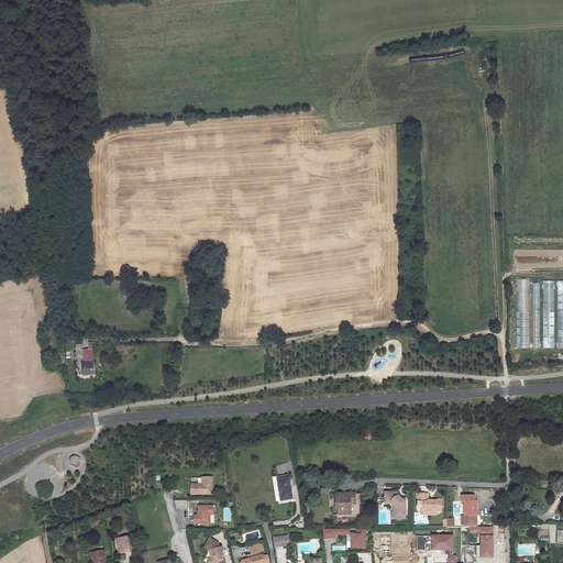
[(529,348),(529,278),(517,278),(518,348),(529,348)]
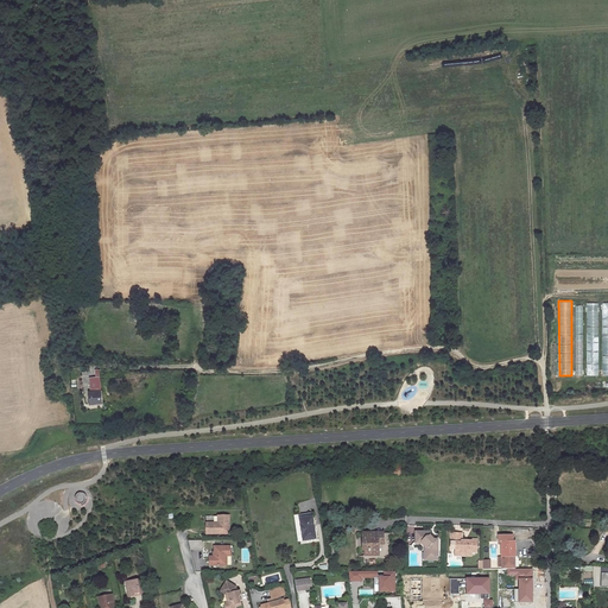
[(588,375),(599,375),(599,303),(588,303),(588,375)]
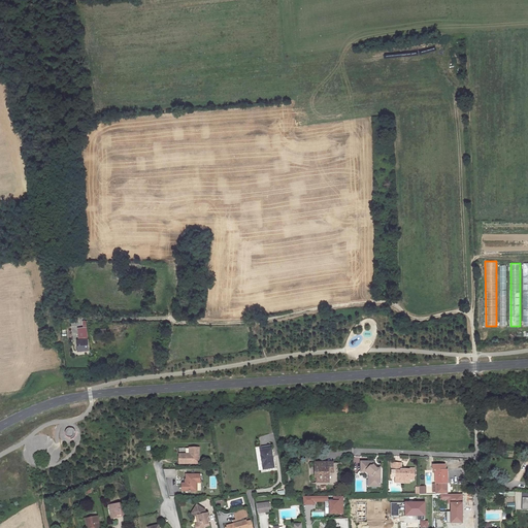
[(77,340),(78,351),(90,350),(87,327),(77,328),(79,340),(77,340)]
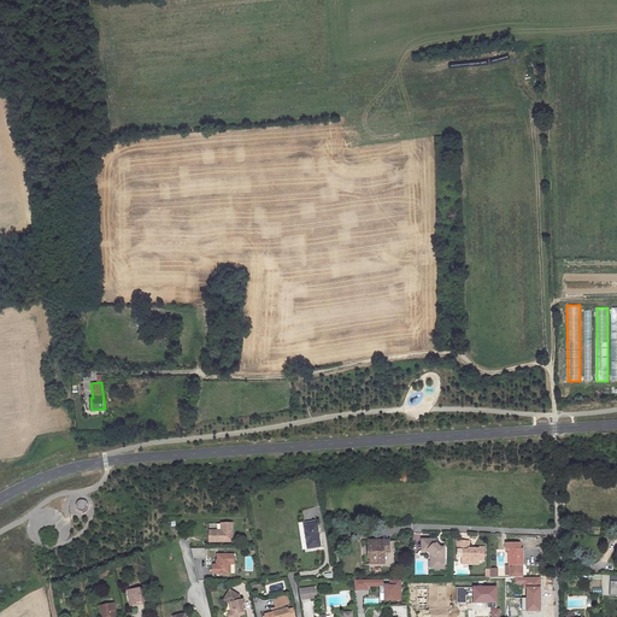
[(77,505),(82,510),(89,504),(84,499),(77,505)]
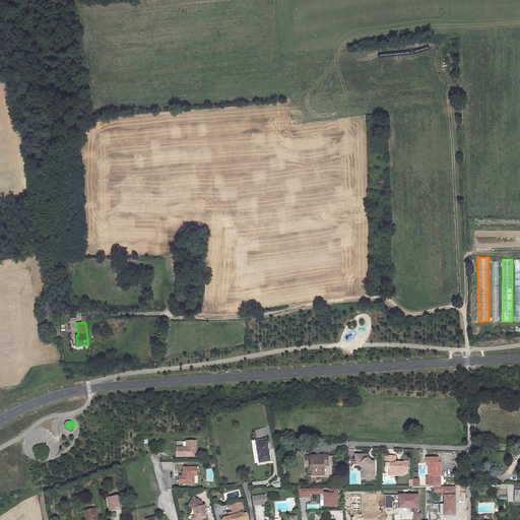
[(258,443),(268,441),(268,437),(253,440),(256,461),(260,460),(258,443)]
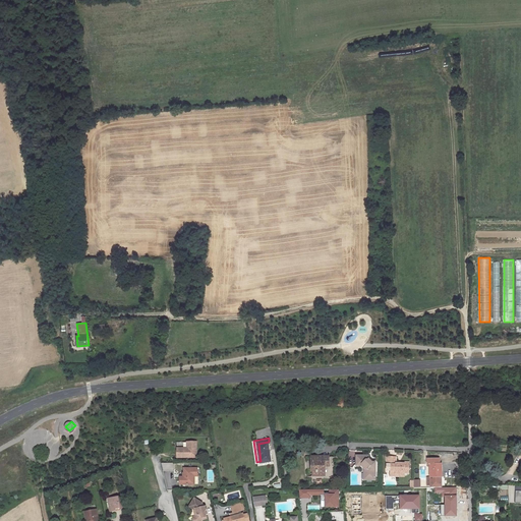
[(272,461),(269,442),(258,444),(261,461),(262,462),(272,461)]
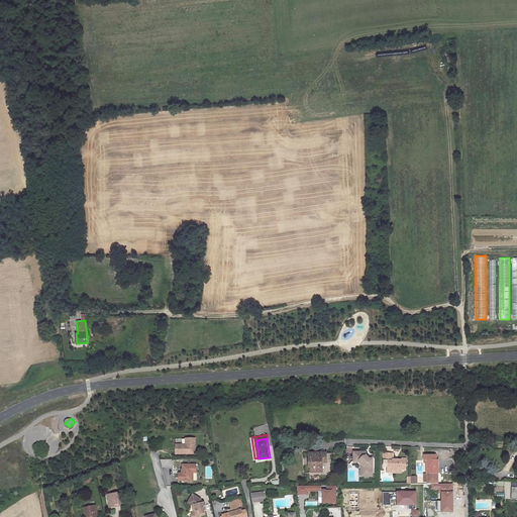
[(180,446),(176,446),(176,454),(185,454),(185,453),(187,453),(187,454),(195,454),(195,439),(186,439),(186,445),(184,447),(182,447),(180,446)]
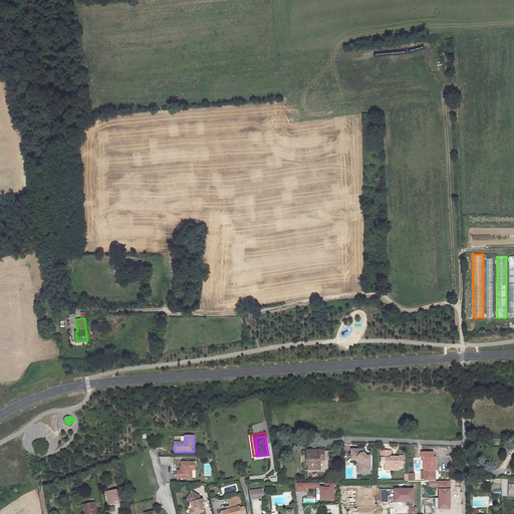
[(306,451),(307,466),(308,465),(308,470),(319,470),(319,460),(324,460),(323,450),(306,451)]
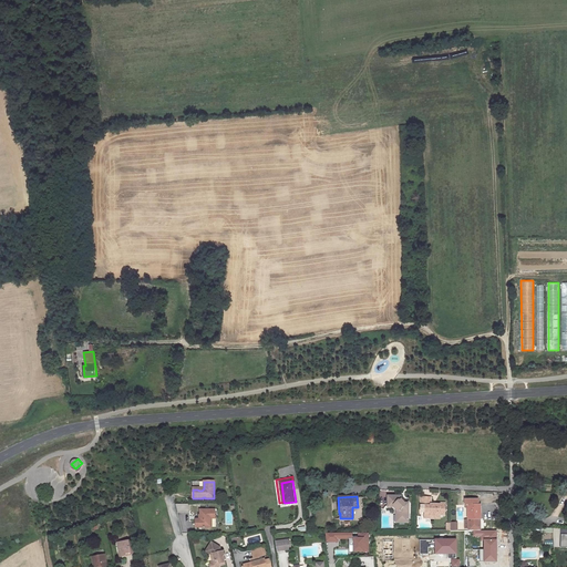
[(397,509),(397,515),(399,515),(399,519),(404,519),(404,518),(409,518),(409,503),(404,503),(401,500),(401,496),(390,496),(390,498),(388,498),(388,506),(393,506),(393,507),(397,509)]
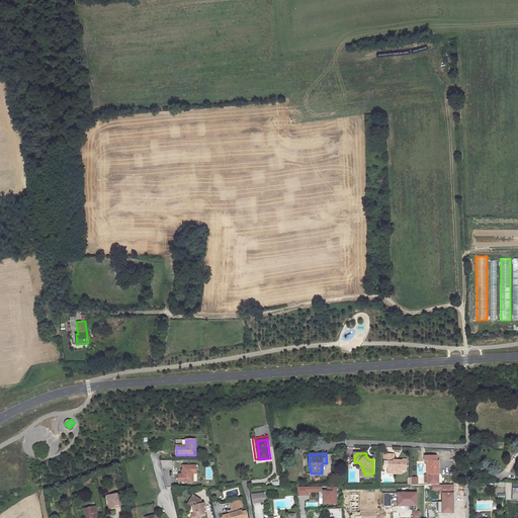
[(394,471),(402,471),(402,470),(407,471),(407,459),(402,459),(402,461),(398,461),(398,462),(395,462),(395,461),(394,461),(394,454),(384,454),(384,462),(387,462),(387,467),(387,473),(394,473),(394,471)]
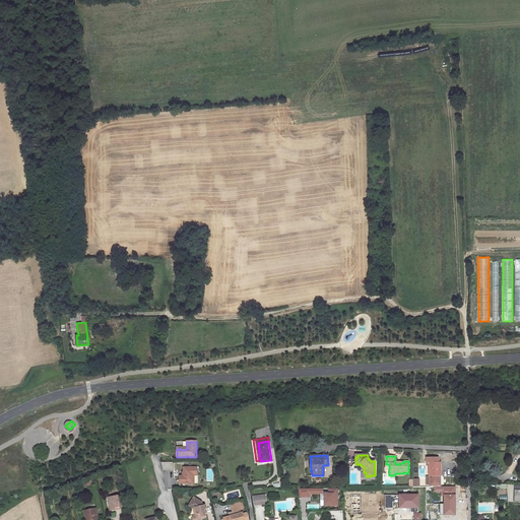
[(440,457),(427,457),(427,465),(428,465),(428,476),(430,476),(430,486),(434,486),(441,486),(441,476),(442,476),(442,462),(440,462),(440,457)]
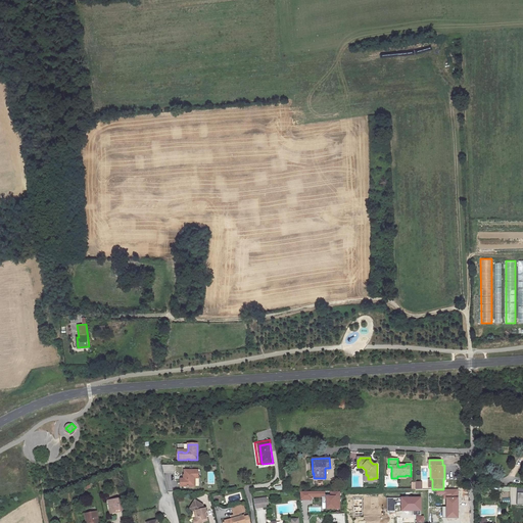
[(198,470),(185,470),(185,479),(181,479),(181,487),(194,486),(194,478),(195,478),(199,478),(198,470)]
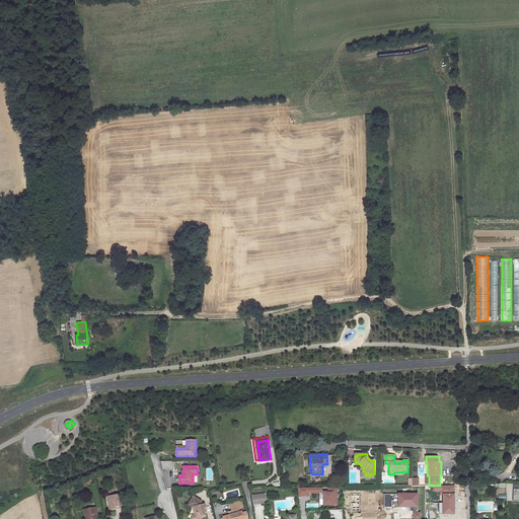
[(443,494),(455,494),(455,485),(440,486),(433,486),(433,491),(440,491),(440,494),(443,494)]
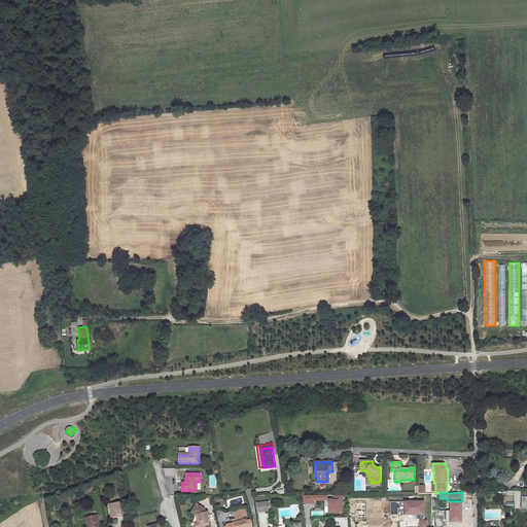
[(304,504),(315,504),(315,501),(325,501),(325,500),(328,500),(328,495),(303,495),(304,504)]
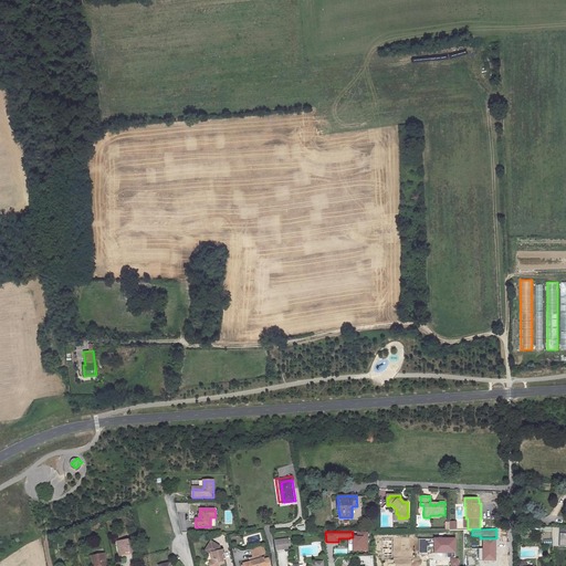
[(369,532),(358,532),(358,536),(354,536),(354,551),(369,551),(369,532)]
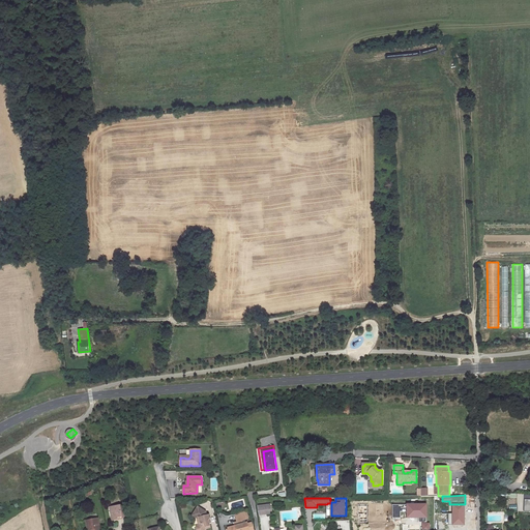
[(427,518),(427,503),(406,503),(407,518),(427,518)]
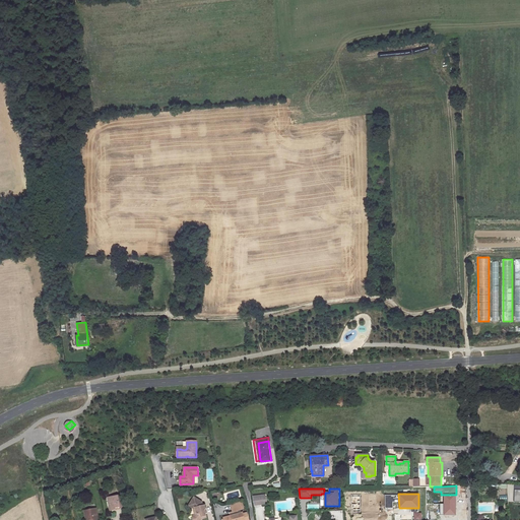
[(115,508),(120,507),(120,509),(125,509),(122,495),(112,497),(113,501),(108,502),(110,511),(115,510),(115,508)]
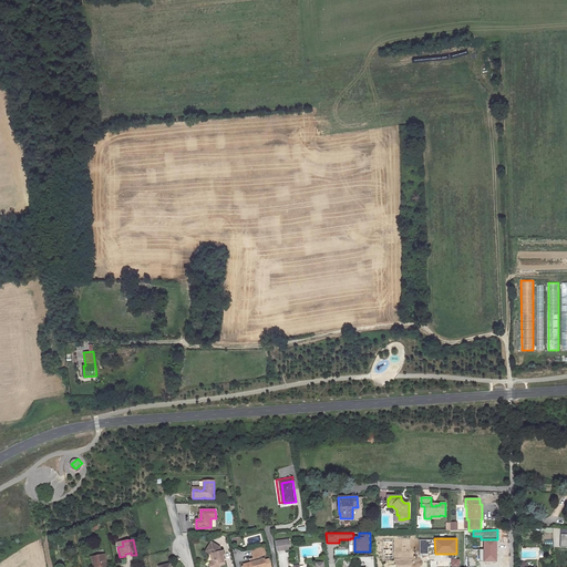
[(393,539),(383,539),(383,560),(393,560),(393,539)]
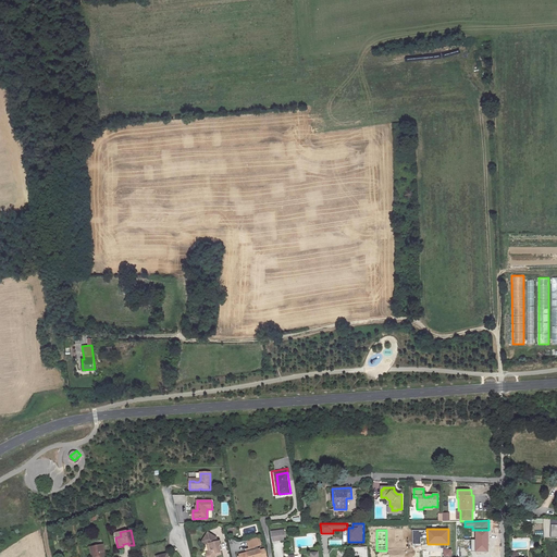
[(475,552),(489,552),(489,530),(475,530),(475,552)]
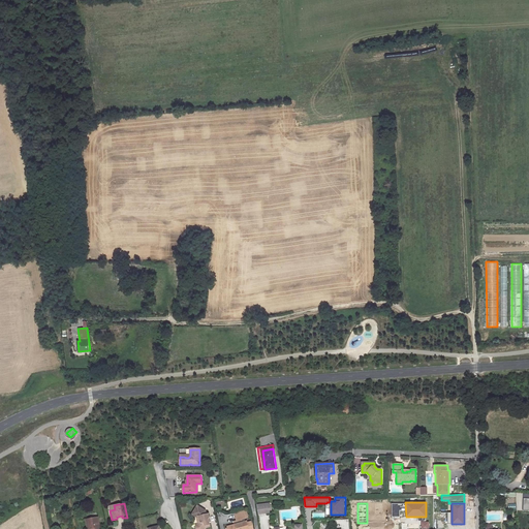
[(258,515),(272,512),(270,504),(256,506),(258,515)]
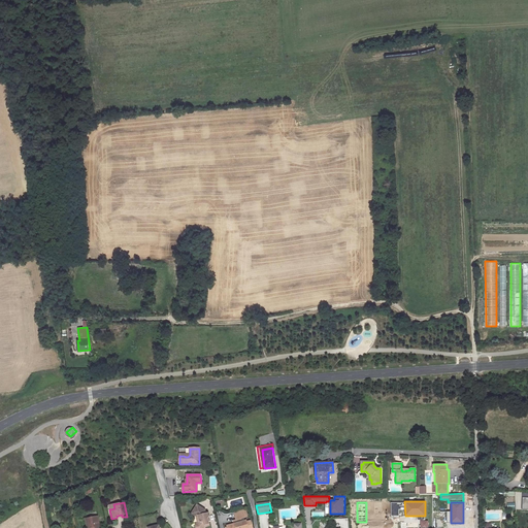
[(197,518),(198,523),(200,524),(197,527),(205,527),(206,527),(211,527),(208,514),(206,514),(205,510),(197,505),(192,514),(197,518)]
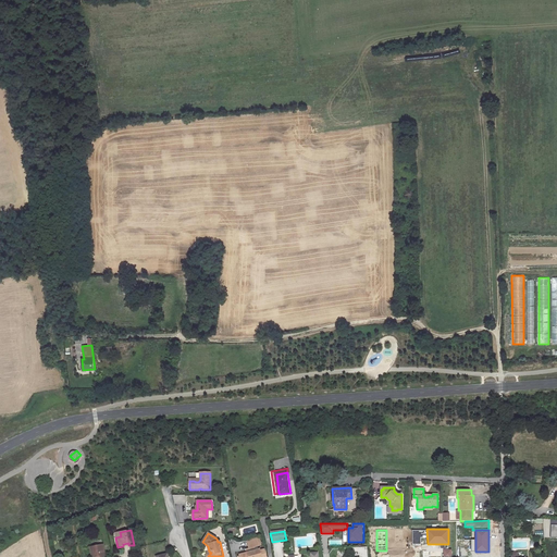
[(265,556),(264,549),(260,551),(260,549),(256,551),(255,547),(259,546),(261,545),(259,537),(247,541),(249,548),(249,552),(247,553),(239,555),(239,556),(265,556)]
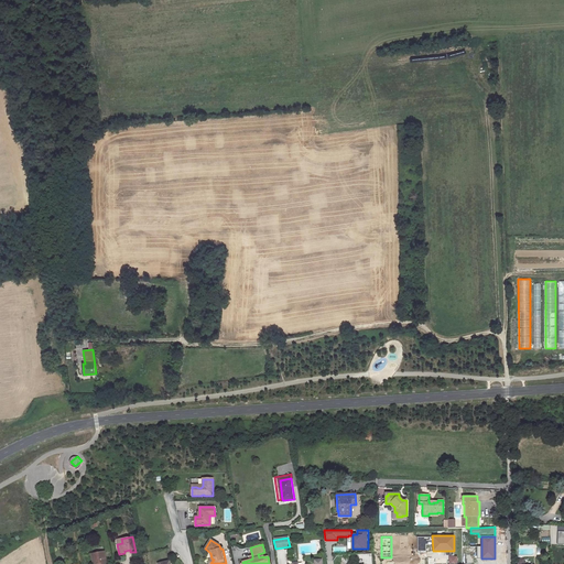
[(95,563),(106,563),(104,552),(93,554),(95,563)]
